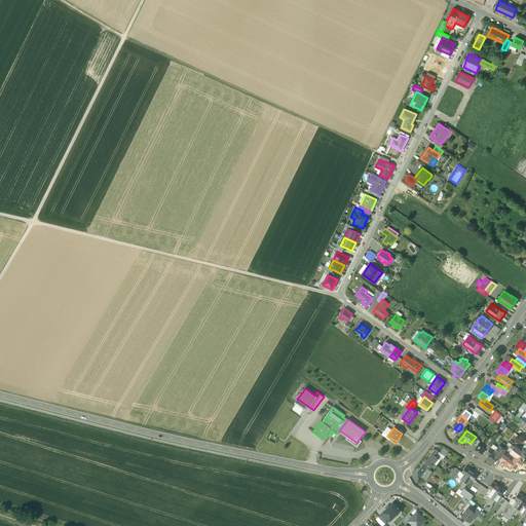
[(357,443),(348,437),(346,440),(358,447),(362,441),(359,440),(357,443)]
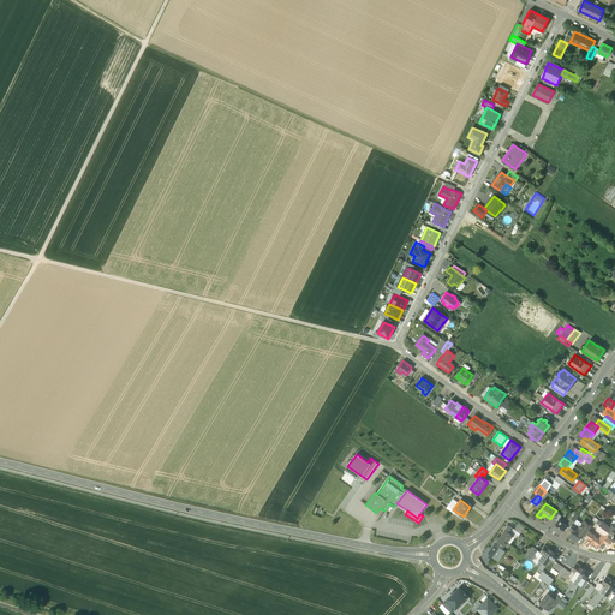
[(560,520),(559,519),(557,521),(551,529),(556,531),(561,535),(567,525),(562,523),(560,520)]
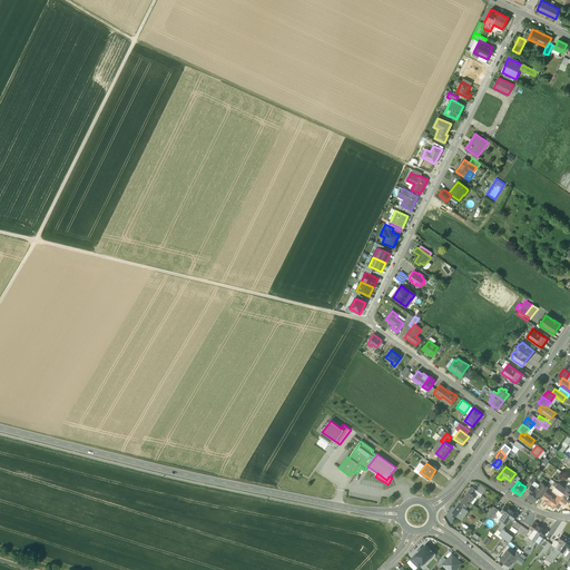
[(548,488),(541,482),(537,489),(538,490),(537,492),(540,494),(542,497),(546,493),(548,488)]
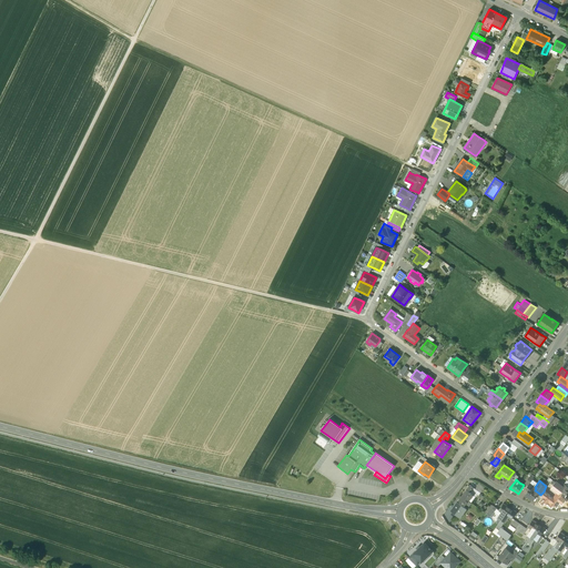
[(567,490),(567,486),(564,484),(563,485),(556,480),(556,482),(554,485),(566,494),(567,490)]
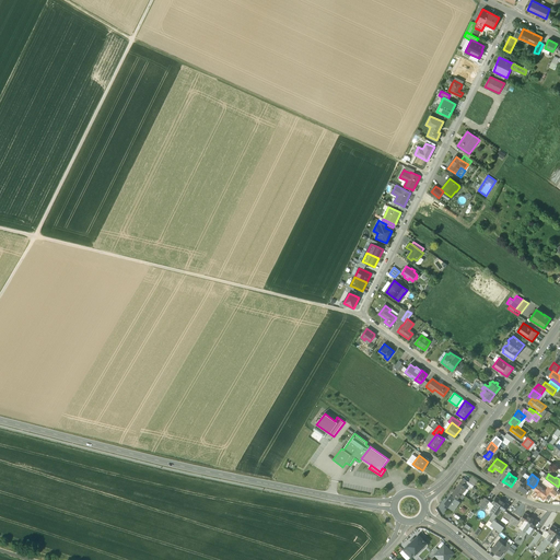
[(461,482),(456,489),(463,493),(467,488),(464,486),(467,481),(467,480),(464,478),(461,482)]
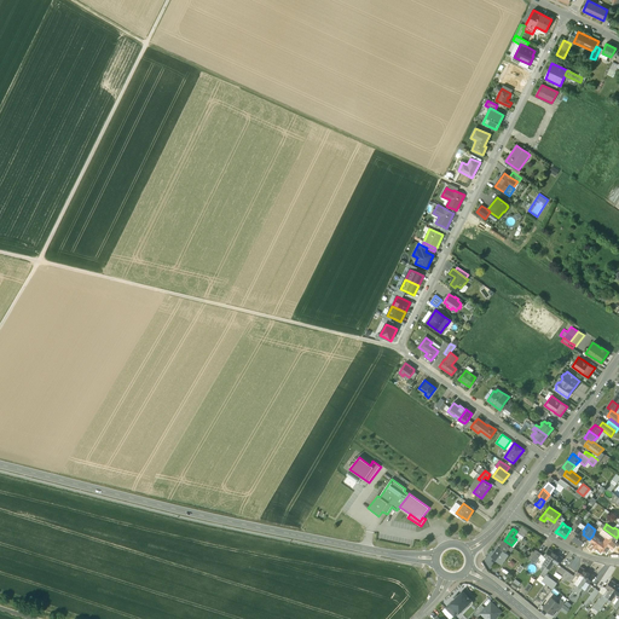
[(576,534),(572,539),(580,545),(586,537),(583,534),(584,532),(583,531),(580,530),(580,528),(576,534)]
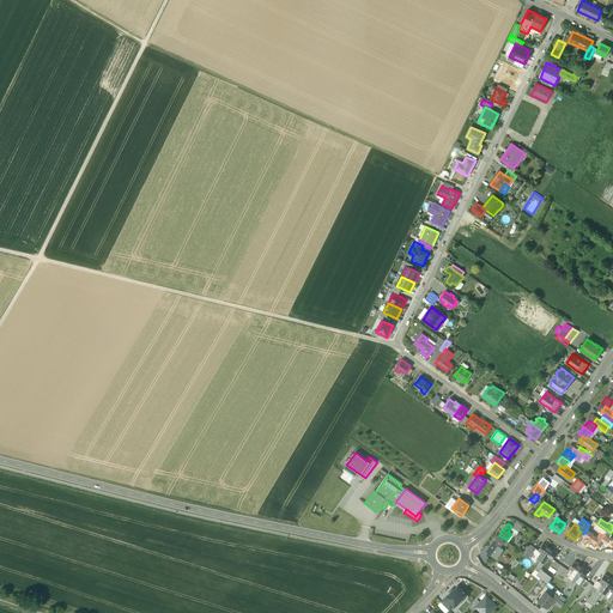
[(611,533),(598,523),(595,527),(600,532),(608,536),(611,533)]
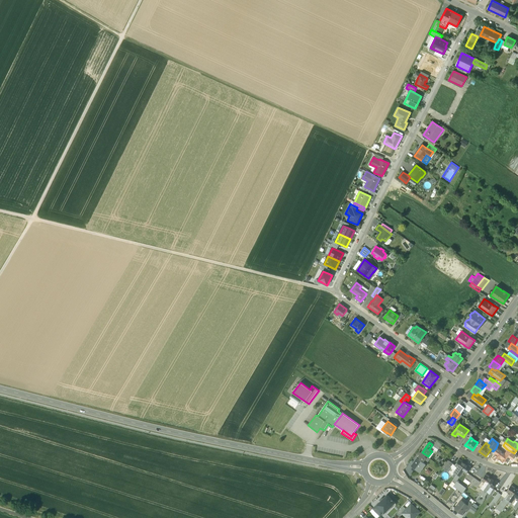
[(496,448),(493,451),(496,453),(492,458),(496,461),(497,459),(504,463),(505,461),(508,462),(510,459),(512,461),(516,455),(514,453),(507,449),(504,453),(496,448)]
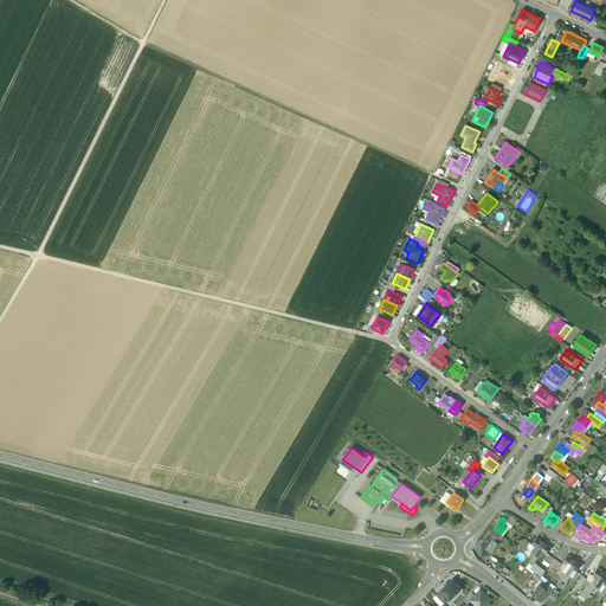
[(501,534),(494,529),(488,536),(496,541),(501,534)]
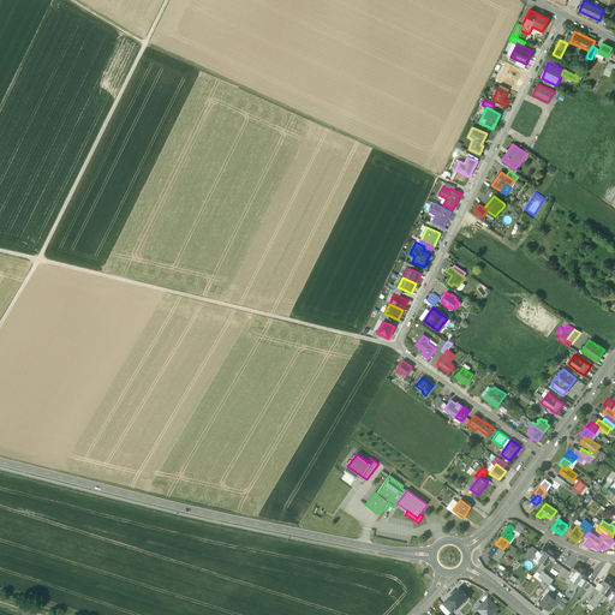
[(495,544),(488,554),(499,561),(505,551),(503,549),(495,544)]
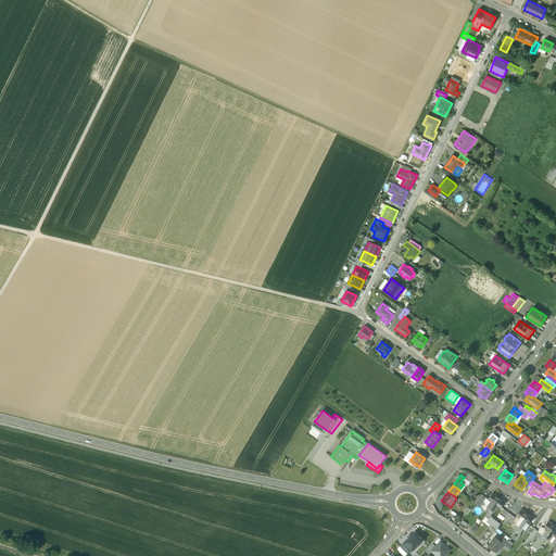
[(500,496),(493,493),(489,500),(491,501),(495,504),(500,496)]
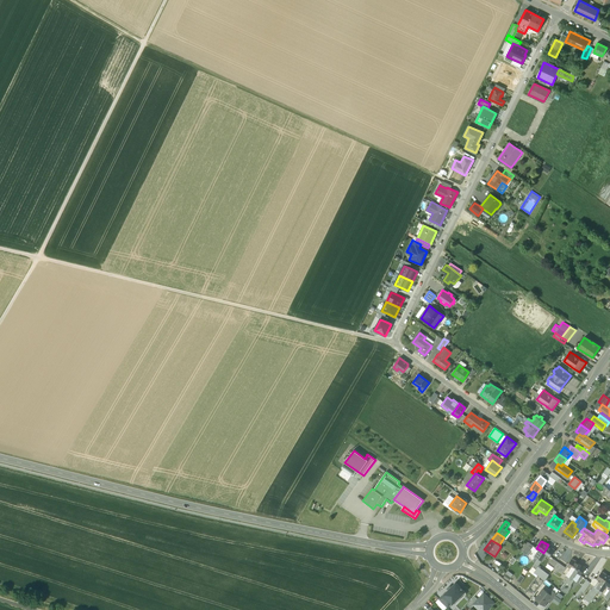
[(529,543),(522,553),(526,555),(533,546),(529,543)]
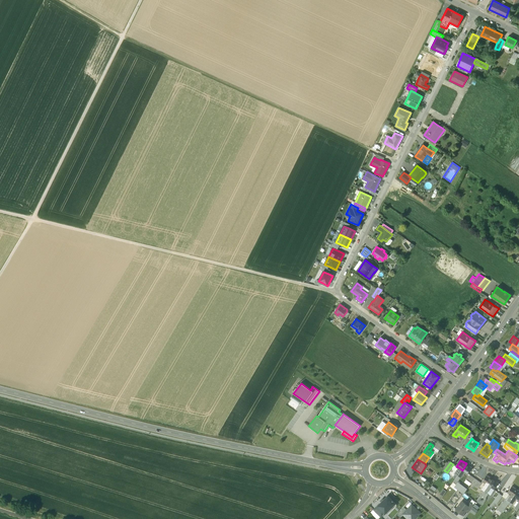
[(466,463),(462,470),(464,471),(467,474),(472,467),(466,463)]
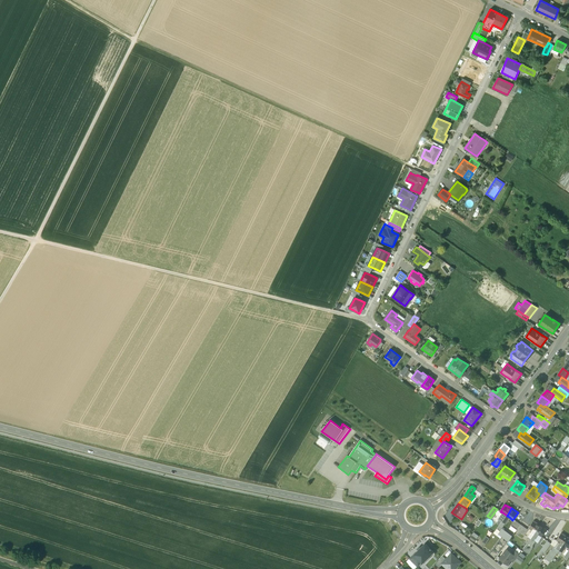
[(540,525),(533,520),(529,528),(532,530),(535,532),(540,525)]
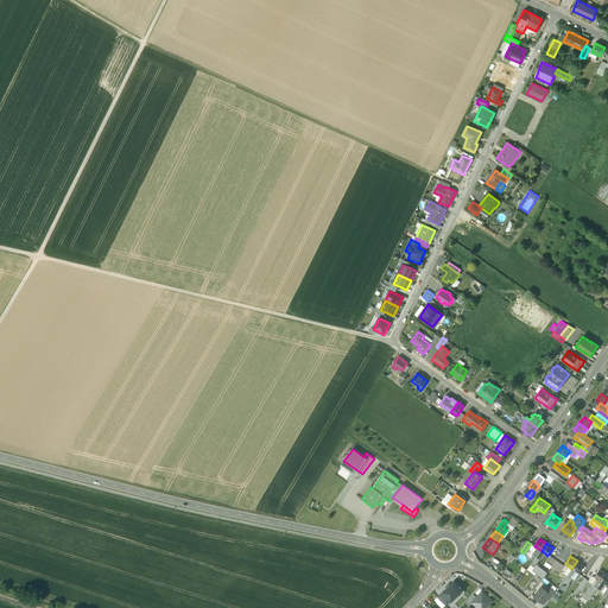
[(548,572),(536,564),(540,559),(537,557),(534,561),(531,565),(534,568),(533,570),(543,578),(548,572)]
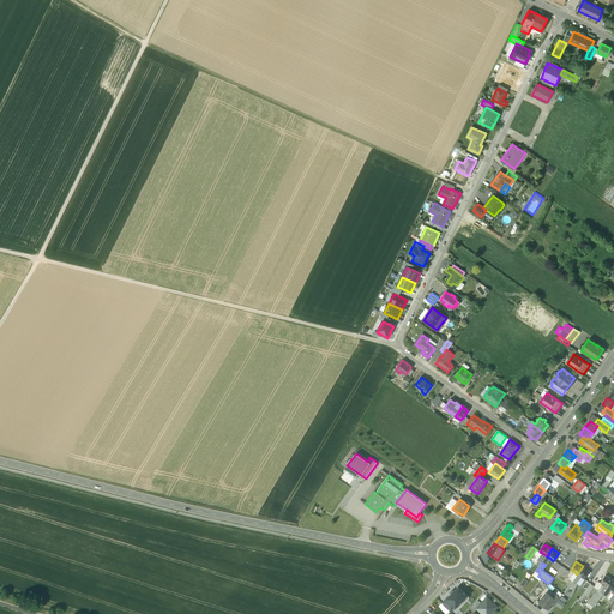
[(589,571),(583,566),(577,575),(581,576),(584,579),(589,571)]
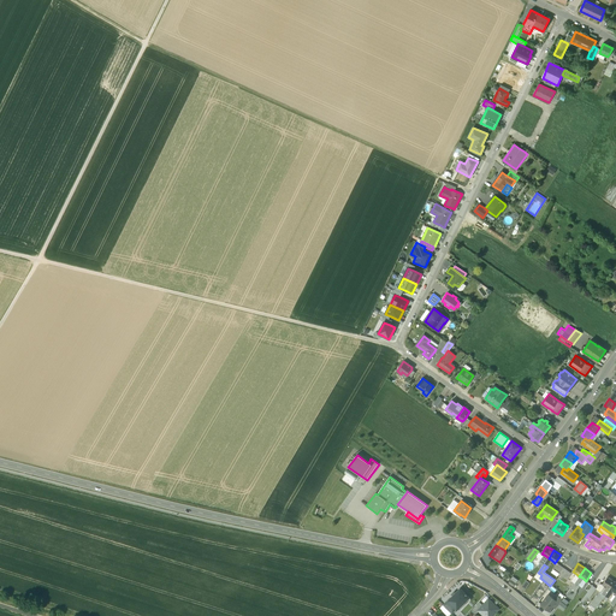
[(615,581),(608,578),(603,585),(604,586),(606,587),(610,590),(615,581)]
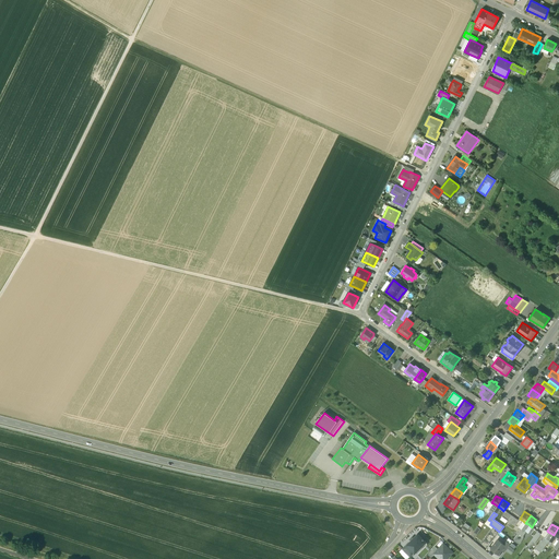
[(558,528),(558,527),(554,535),(549,540),(547,544),(551,547),(557,537),(558,538),(558,528)]
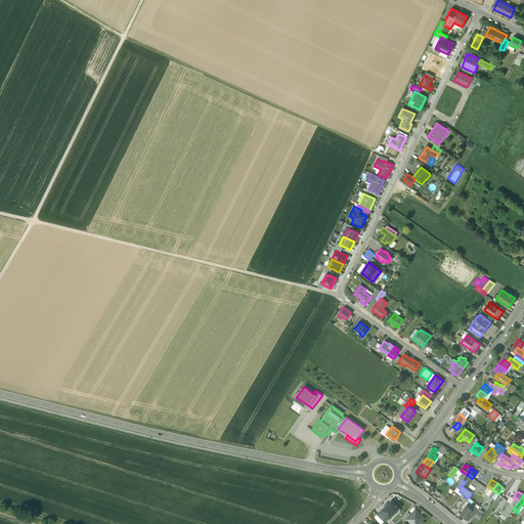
[(488,497),(487,498),(482,506),(487,510),(490,505),(489,504),(493,498),(491,497),(489,495),(488,497)]
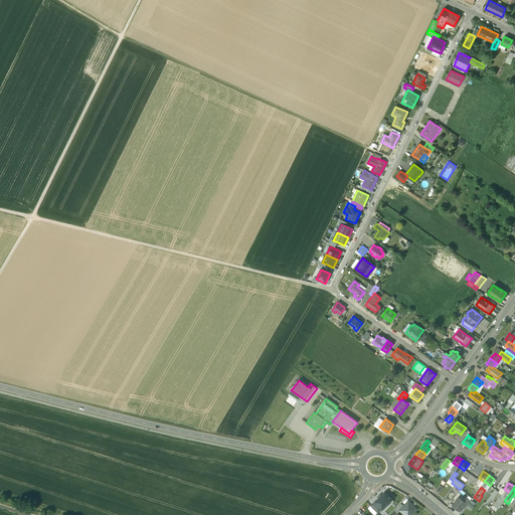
[(492,488),(486,496),(489,498),(495,490),(492,488)]
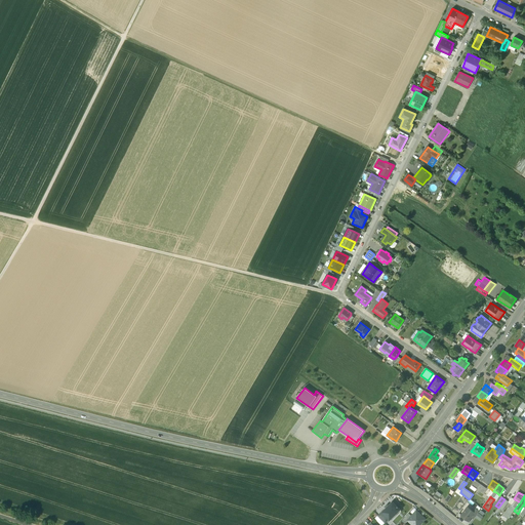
[(498,508),(495,512),(499,515),(502,510),(509,501),(505,498),(505,499),(498,508)]
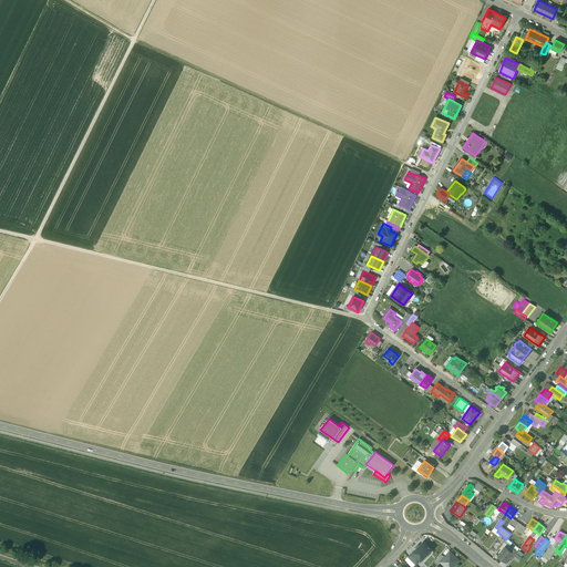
[(553,545),(544,557),(548,560),(554,553),(555,552),(557,548),(562,543),(558,540),(556,539),(553,545)]
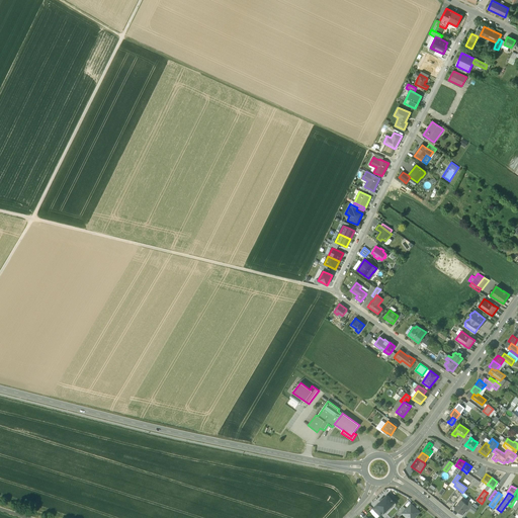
[(383,512),(384,512),(395,502),(387,495),(377,505),(383,512)]
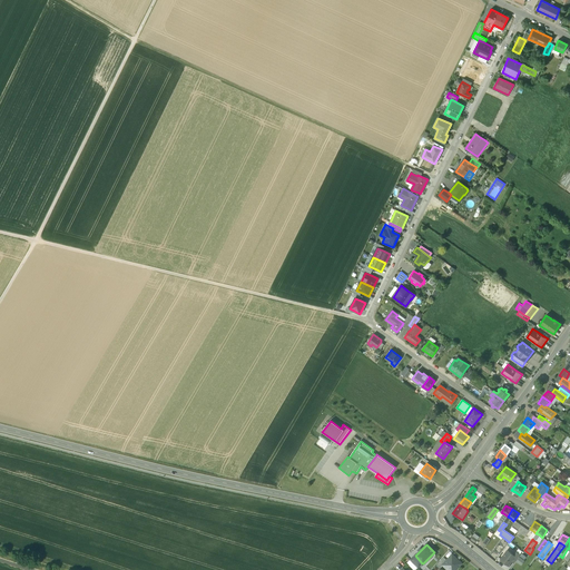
[(513,554),(508,550),(501,559),(504,562),(508,566),(512,560),(516,556),(513,554)]
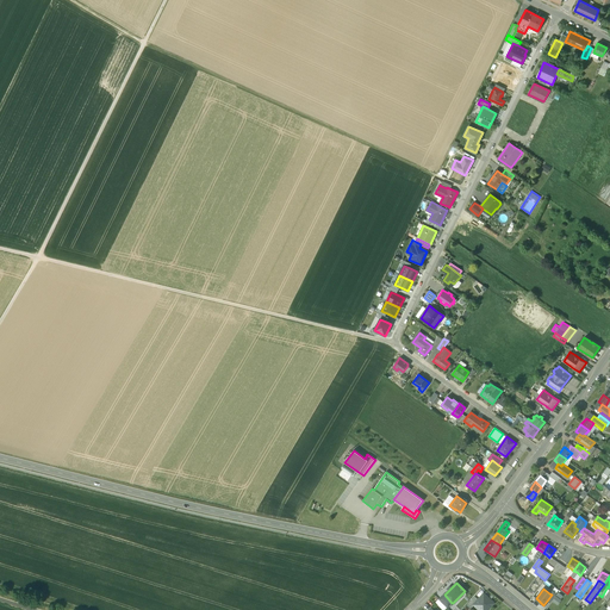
[(478,601),(474,604),(480,609),(486,609),(493,603),(484,593),(478,601)]
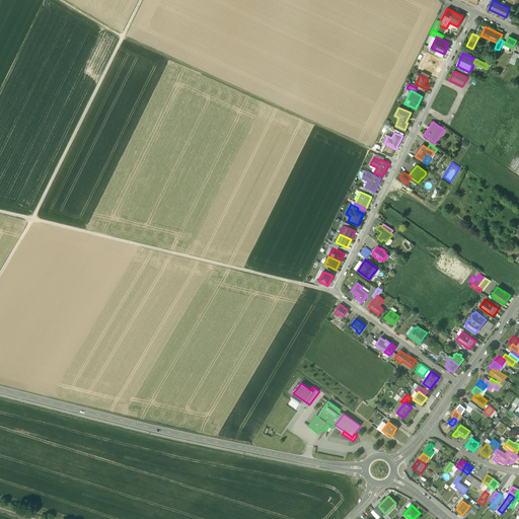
[(384,513),(378,506),(374,510),(380,517),(384,513)]
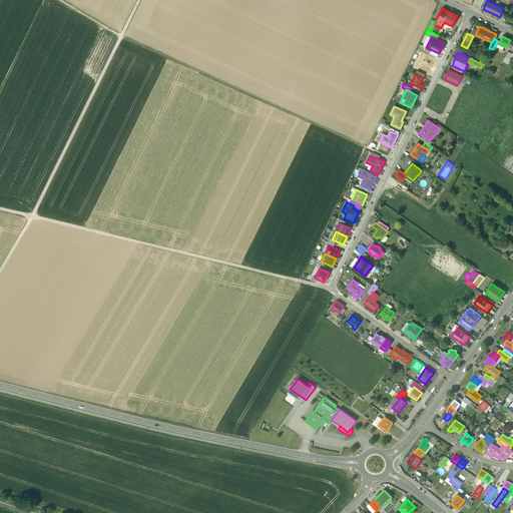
[(399,502),(394,508),(397,511),(399,508),(402,505),(399,502)]
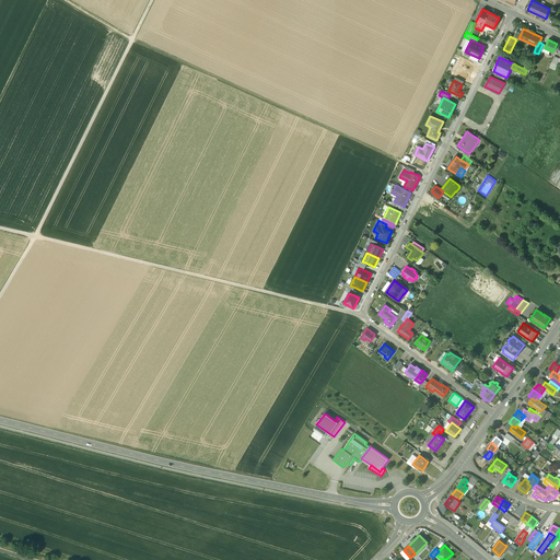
[(406,559),(407,559),(410,558),(404,550),(400,553),(406,559)]
